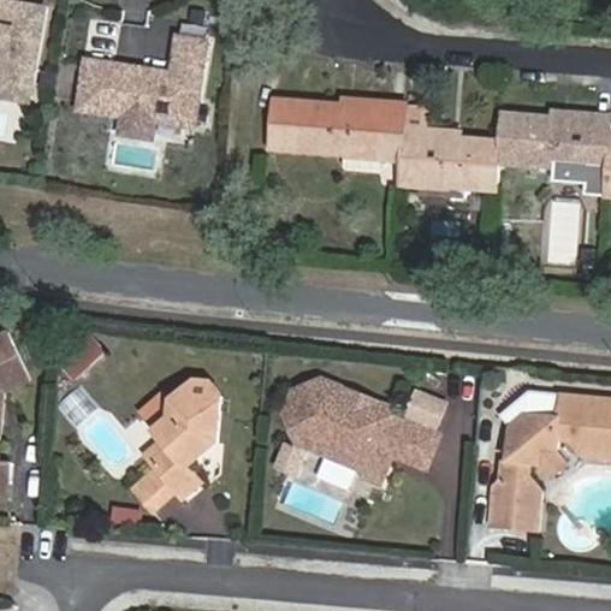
[(0,112),(24,117),(42,25),(4,17),(3,23),(0,23),(0,90),(1,90),(0,95),(0,112)]
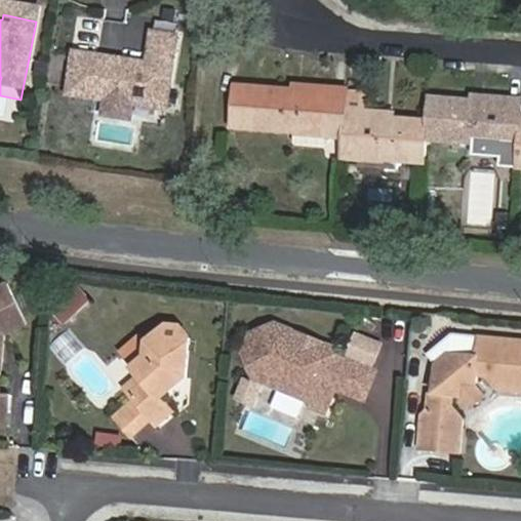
[(127,98),(160,104),(170,32),(147,28),(143,59),(69,49),(64,84),(101,90),(99,95),(127,98)]
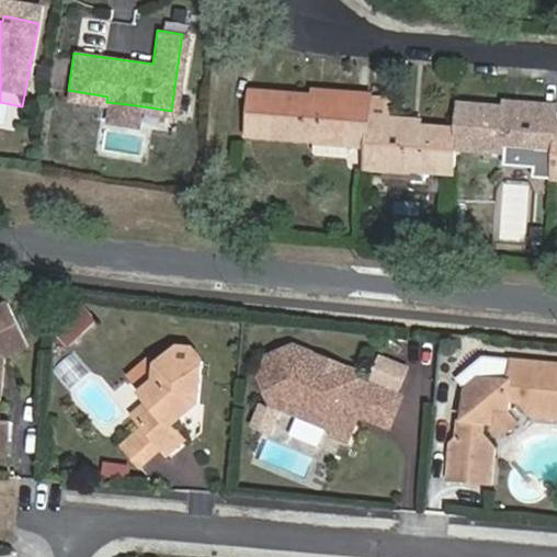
[(363,140),(367,90),(310,86),(309,91),(246,86),(242,128),(311,134),(311,137),(363,140)]
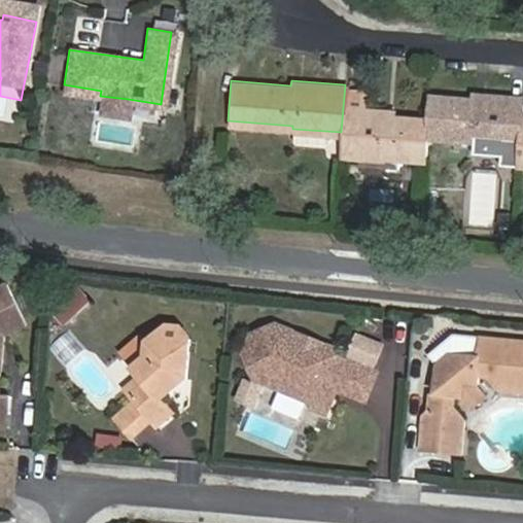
[(100,96),(101,91),(64,84),(63,90),(100,96)]
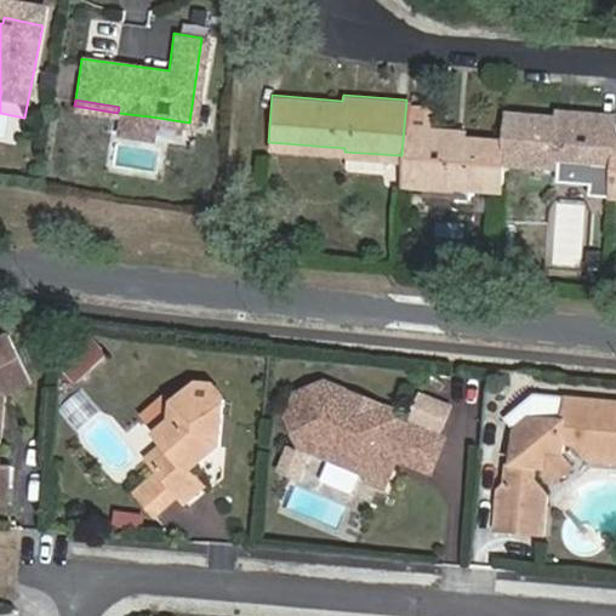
[(401,155),(400,181),(496,187),(498,160),(501,137),(462,135),(462,129),(427,125),(428,102),(406,100),(401,155)]
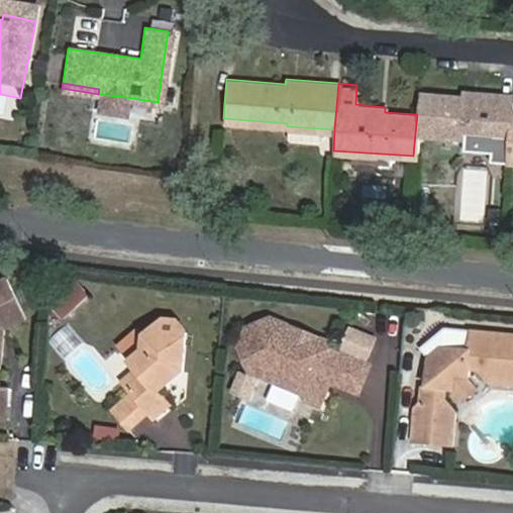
[(488,160),(504,162),(508,112),(509,94),(462,91),(462,96),(419,93),(417,114),(415,133),(463,136),(462,149),(488,150),(488,160)]
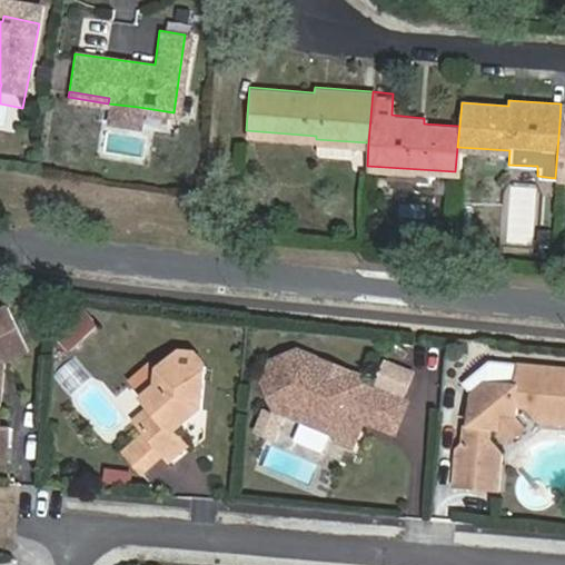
[(136,124),(138,107),(108,103),(106,119),(136,124)]
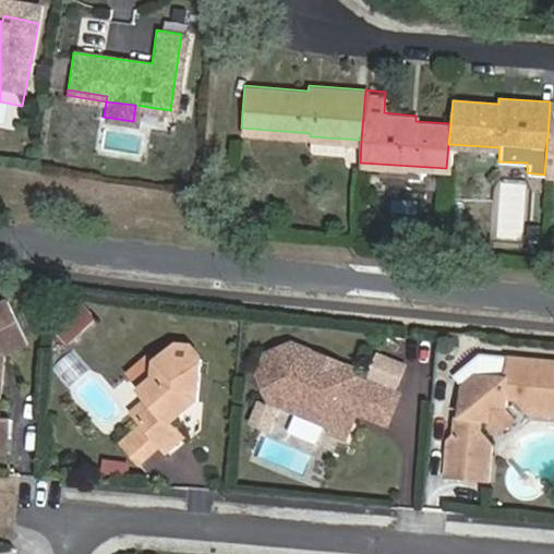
[(553,121),(549,121),(544,175),(553,175),(553,121)]
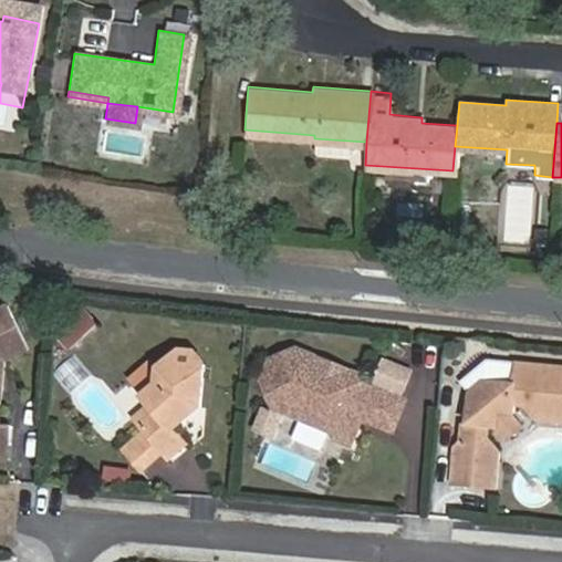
[(0,439),(8,440),(9,423),(0,422),(0,357),(24,346),(4,302),(0,303),(0,439)]
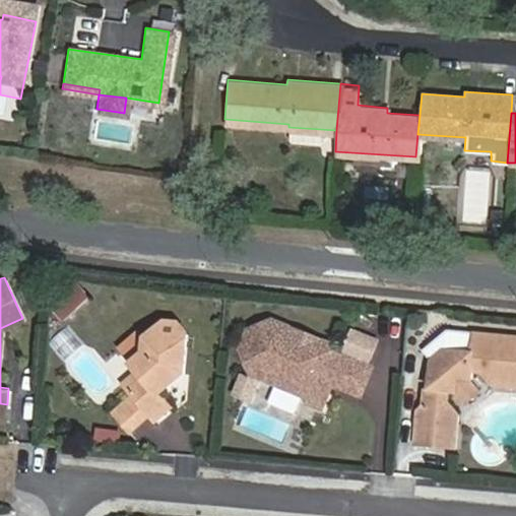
[(178,369),(180,370),(184,331),(175,320),(159,319),(152,326),(153,328),(144,335),(142,333),(141,334),(138,352),(126,363),(132,371),(119,382),(131,397),(141,408),(147,416),(165,402),(155,391),(166,381),(167,373),(173,368),(178,369)]
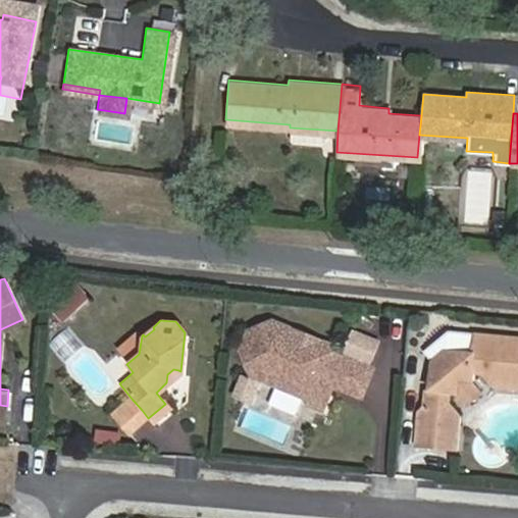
[(244,371),(283,387),(304,397),(301,403),(312,407),(321,404),(329,384),(340,358),(331,354),(328,343),(319,340),(308,345),(296,340),(292,329),(272,321),(249,327),(238,357),(244,371)]
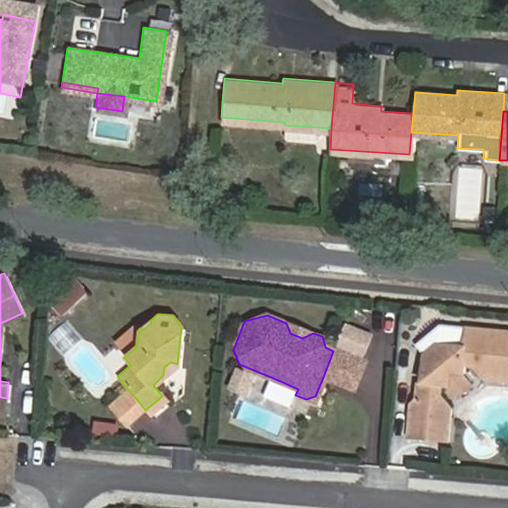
[(150,321),(140,328),(142,330),(151,323),(150,321)]
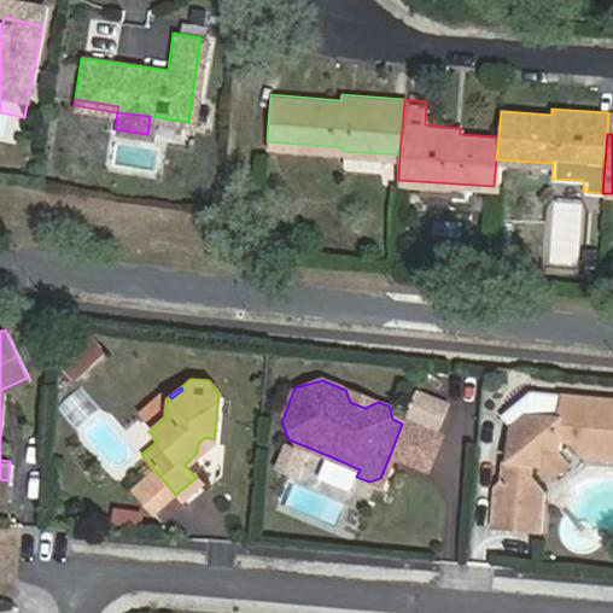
[(378,402),(345,390),(350,402),(365,408),(378,402)]
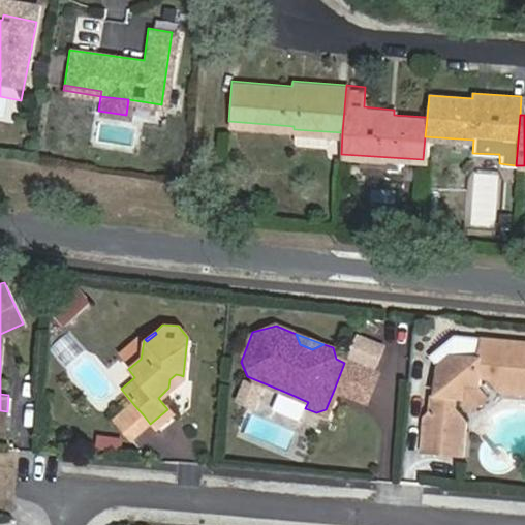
[(353,337),(346,357),(371,366),(378,346),(353,337)]
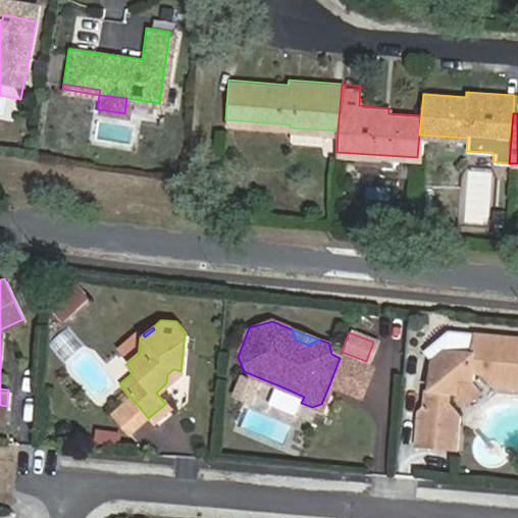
[(458,395),(468,385),(469,371),(479,372),(491,384),(517,386),(517,337),(475,333),(472,355),(444,353),(429,364),(426,400),(418,410),(417,420),(434,422),(432,446),(454,448),(457,415),(446,403),(449,393),(458,395)]
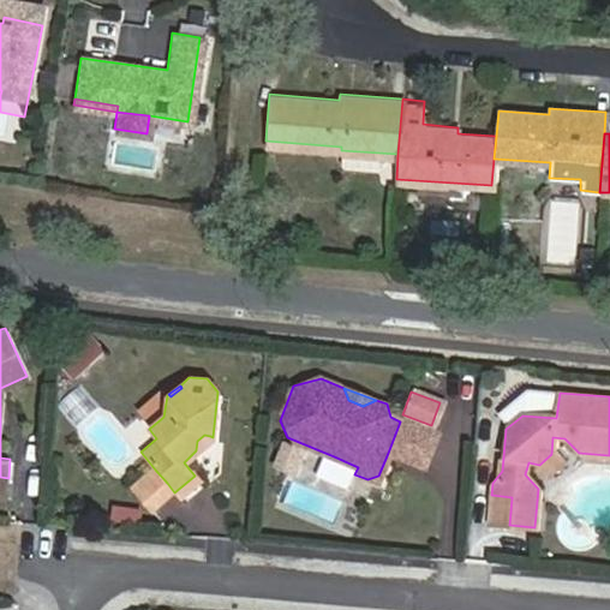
[(434,434),(400,422),(388,453),(420,466),(434,434)]
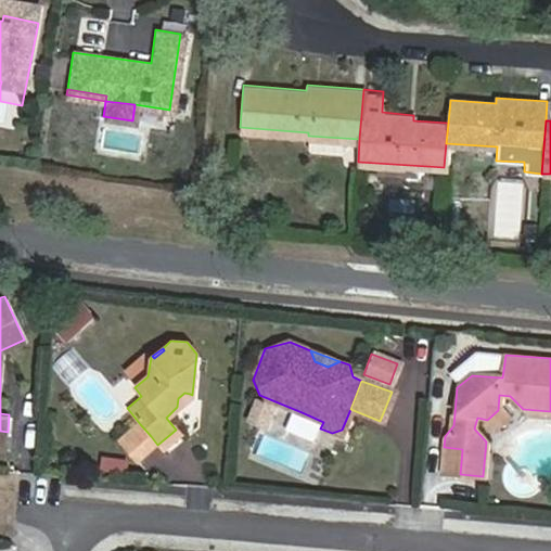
[(177,407),(192,395),(190,394),(184,393),(178,398),(177,407)]
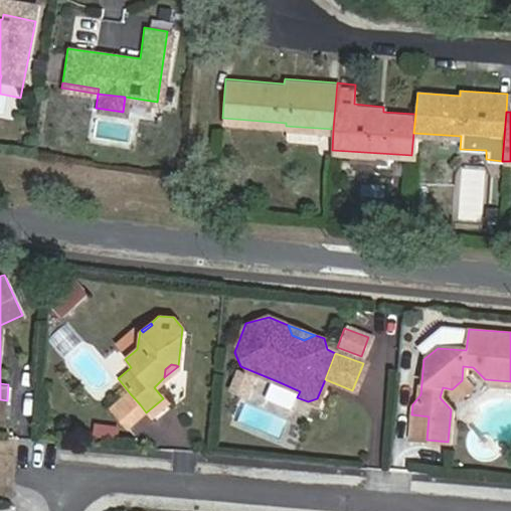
[(471,389),(462,380),(452,389),(460,398),(471,389)]
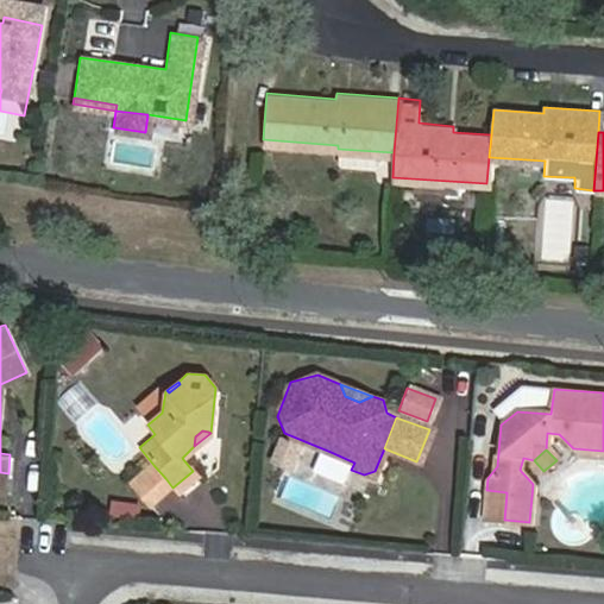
[(354,463),(331,452),(327,460),(351,470),(354,463)]
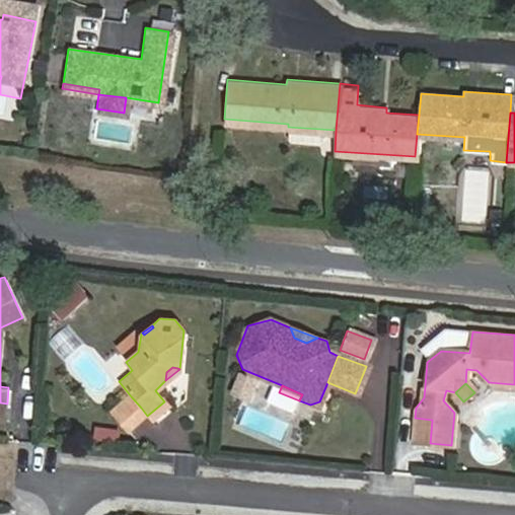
[(141,408),(131,396),(112,414),(121,425),(141,408)]
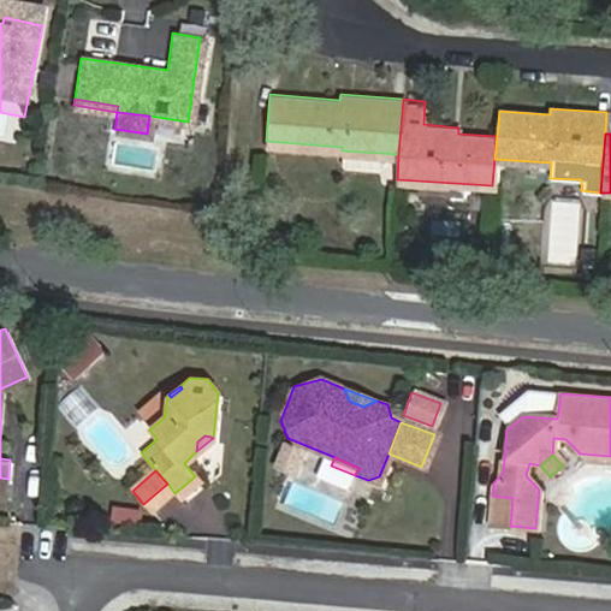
[(490,525),(510,526),(512,498),(492,496),(490,525)]
